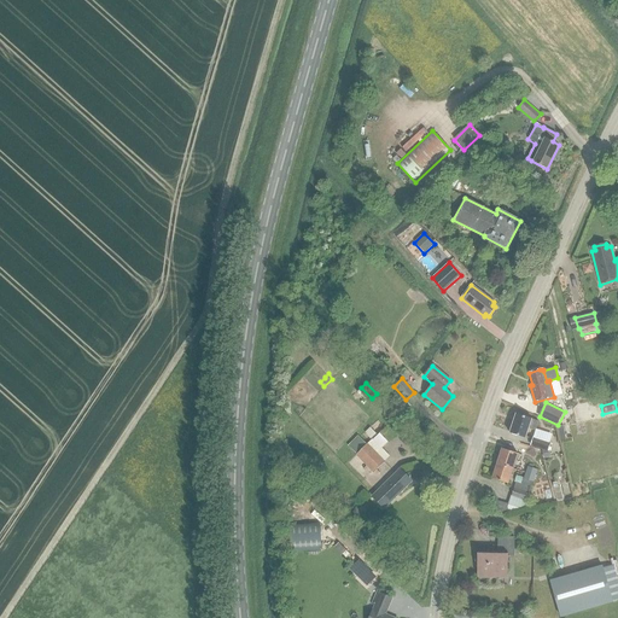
[(535,431),(538,421),(531,419),(516,414),(509,433),(525,438),(529,429),(535,431)]
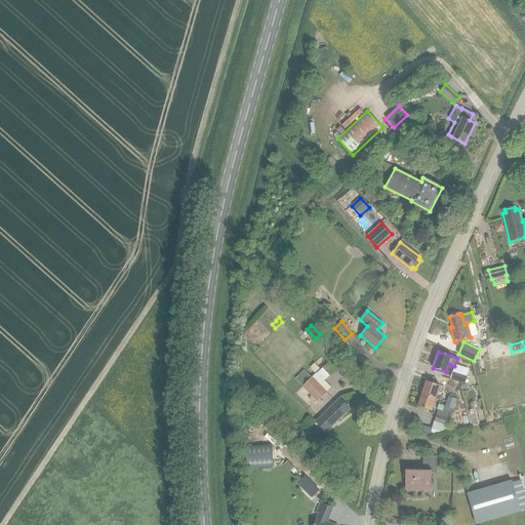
[(476,362),(477,372),(485,371),(484,361),(476,362)]
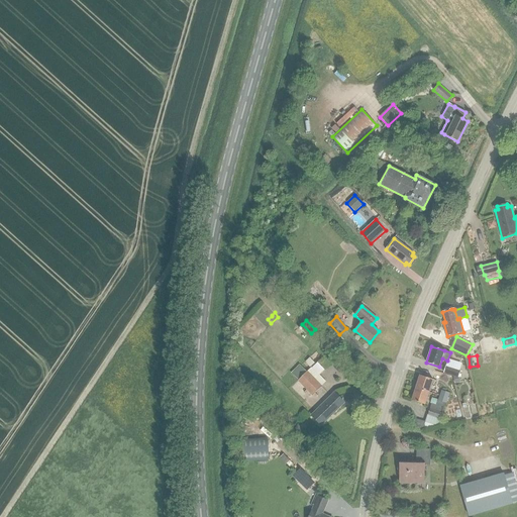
[(312,396),(322,387),(321,386),(326,381),(313,368),(312,368),(307,372),(300,365),(292,373),(299,380),(298,381),(312,396)]
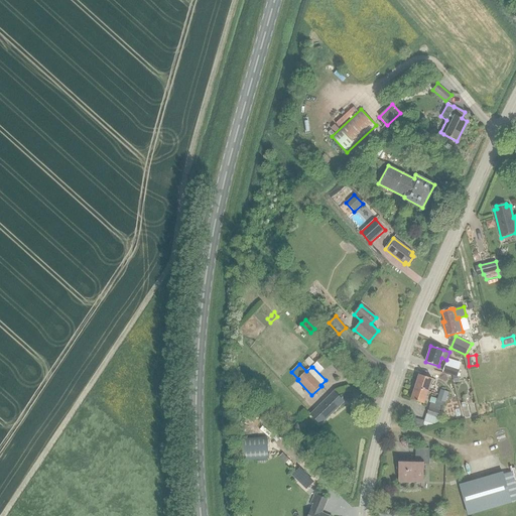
[(458,377),(460,370),(445,365),(443,372),(458,377)]
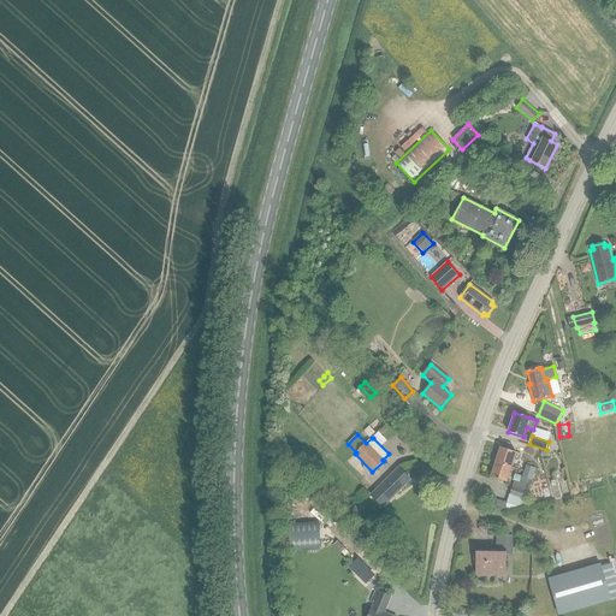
[(511,467),(516,452),(501,448),(496,462),(511,467)]
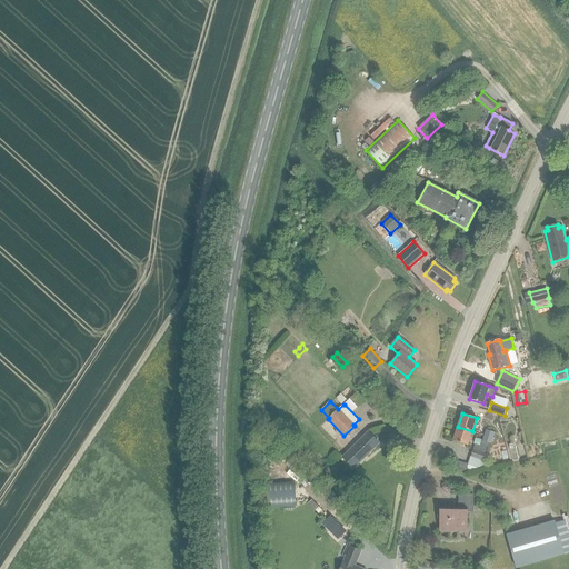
[(468,446),(472,431),(458,427),(453,440),(468,446)]
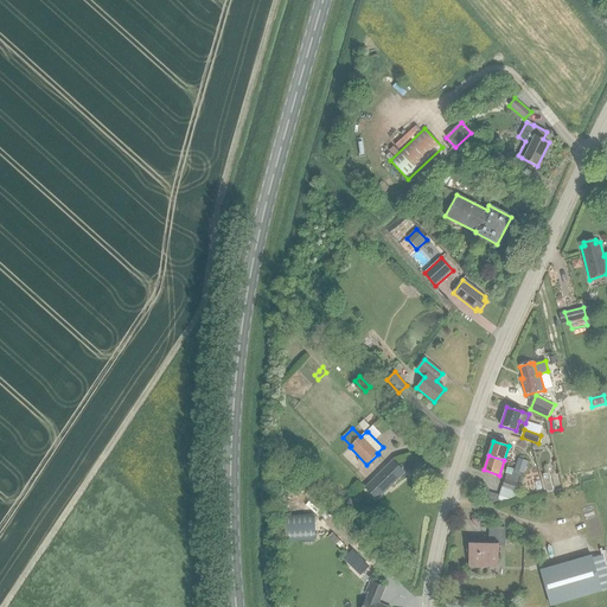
[(304,459),(299,464),(302,468),(308,464),(304,459)]
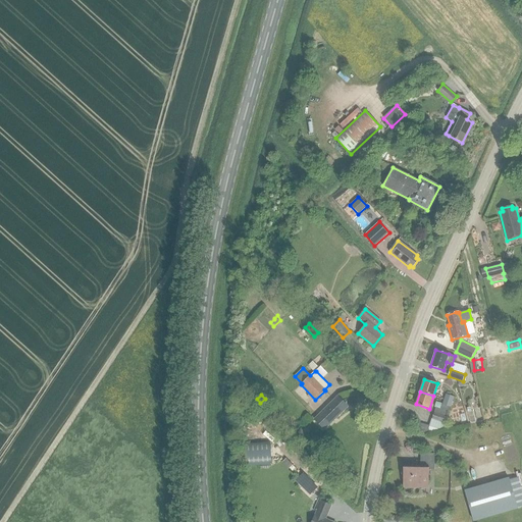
[(324,430),(348,406),(337,397),(314,420),(324,430)]
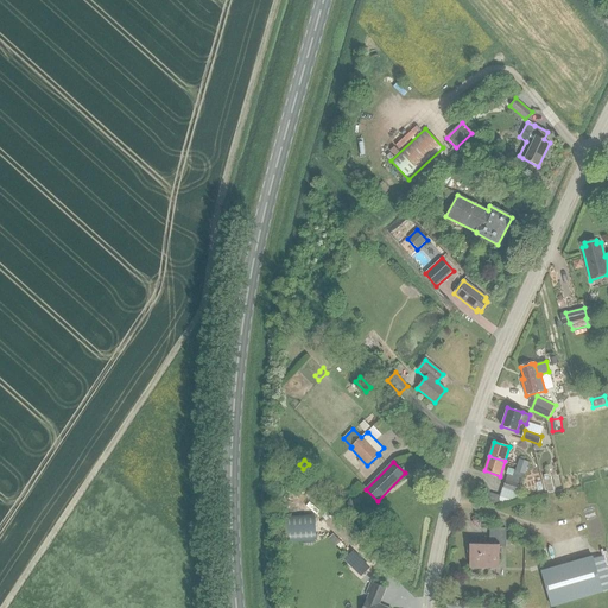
[(536,494),(546,491),(540,470),(531,473),(536,494)]
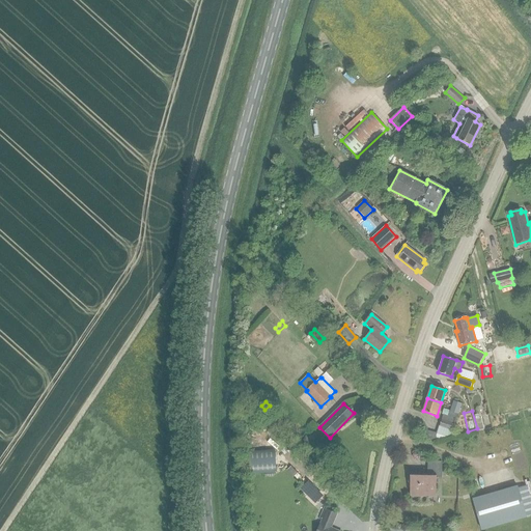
[(437,434),(448,438),(450,439),(455,437),(454,427),(451,426),(454,418),(444,414),(440,426),(439,425),(437,434)]
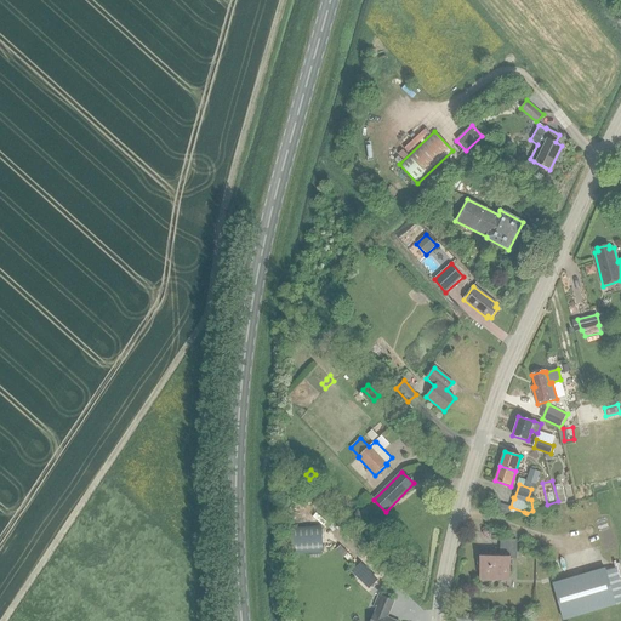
[(358,508),(353,514),(360,520),(363,517),(362,511),(358,508)]
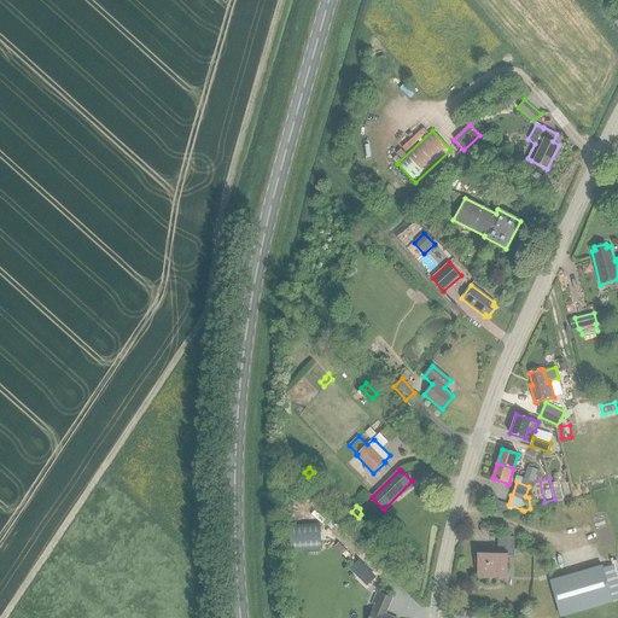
[(320,524),(291,525),(292,553),(321,551),(320,524)]
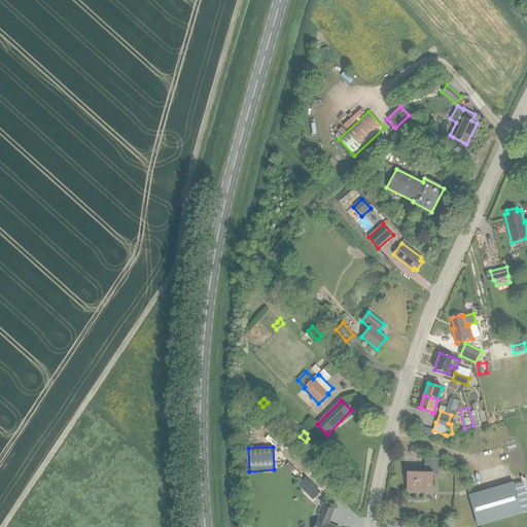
[(438,475),(438,458),(425,458),(424,471),(408,470),(407,492),(425,492),(425,489),(432,489),(432,475),(438,475)]
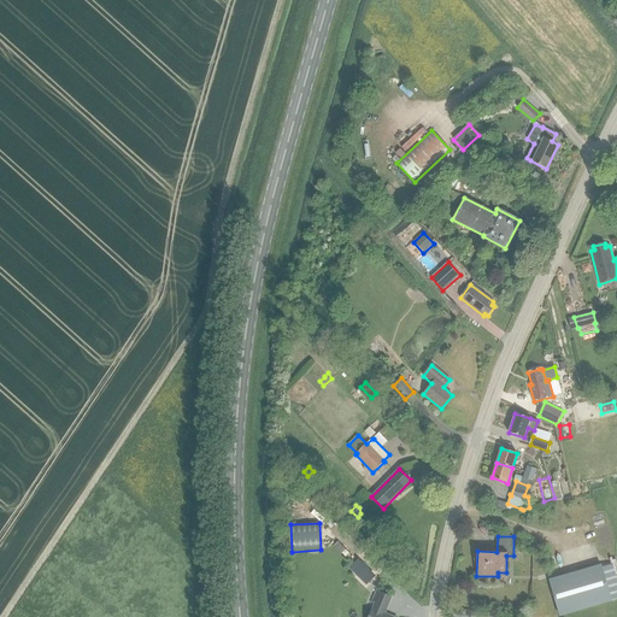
[(339,544),(334,547),(340,556),(346,551),(339,544)]
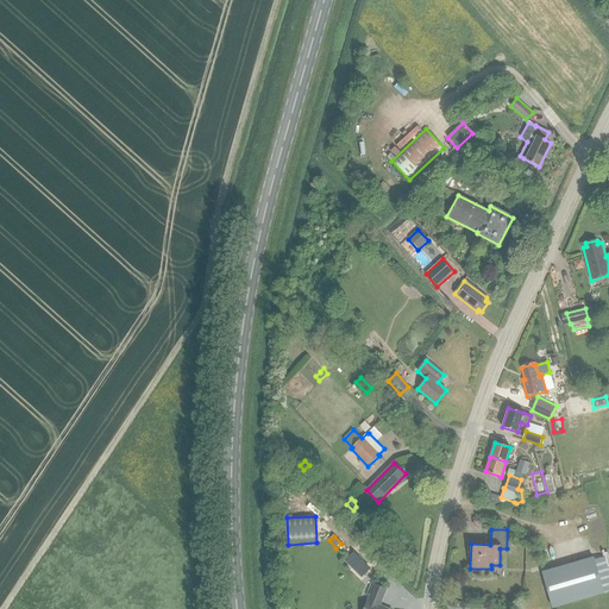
[(363,578),(374,567),(357,550),(345,560),(363,578)]
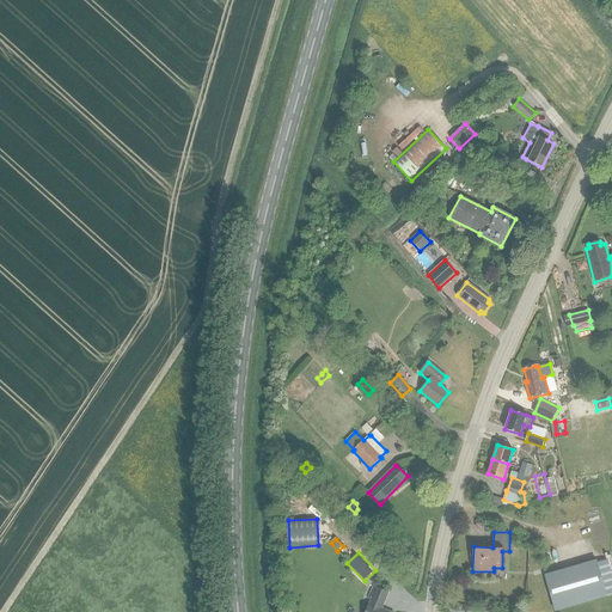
[(555,611),(606,595),(597,561),(545,576),(555,611)]
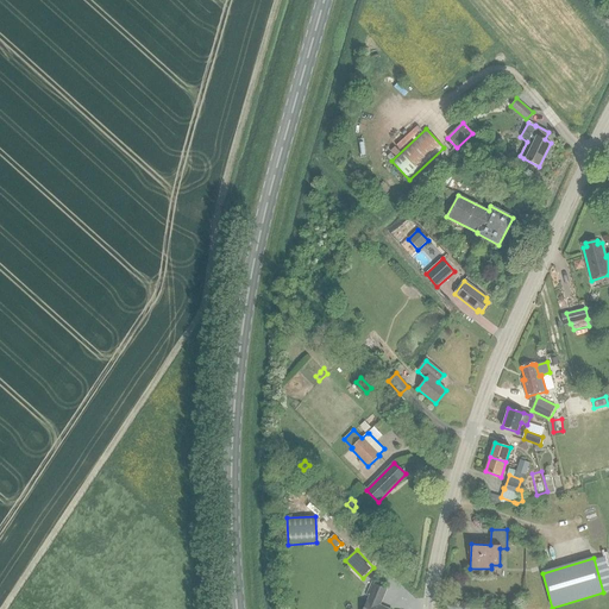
[(387,608),(380,606),(387,590),(371,584),(366,595),(370,596),(364,608),(387,608)]
